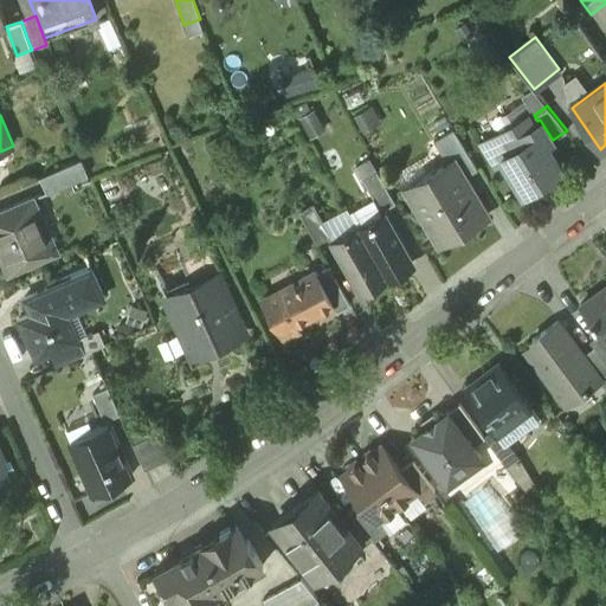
[(534,123),(528,115),(484,143),(497,165),(504,160),(526,192),(561,169),(545,142),(552,139),(540,120),(537,121),(534,123)]
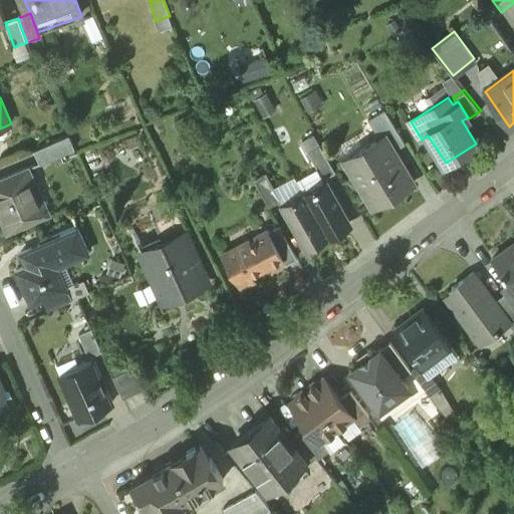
[(406,145),(386,111),(368,121),(380,141),(388,137),(396,151),(406,145)]
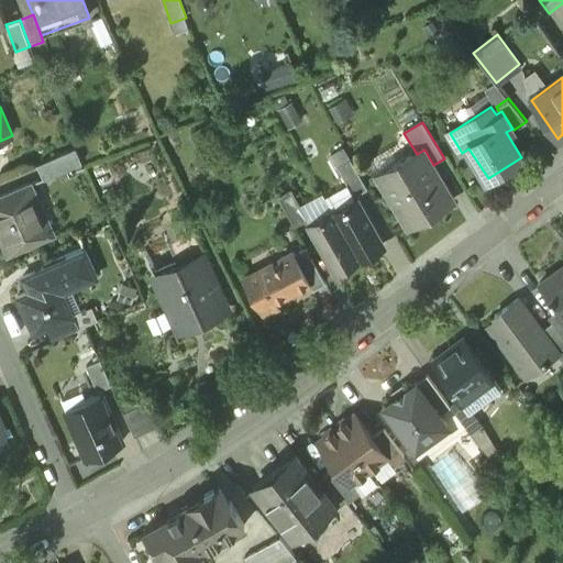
[(417,154),(377,177),(407,228),(454,200),(433,165),(424,150),(417,154)]
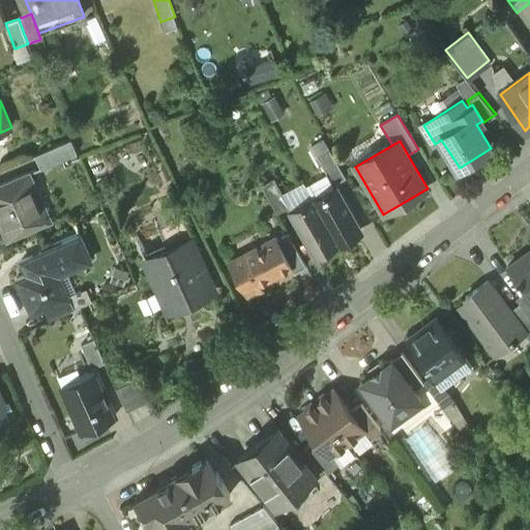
[(346,178),(331,151),(319,158),(328,175),(333,184),(346,178)]
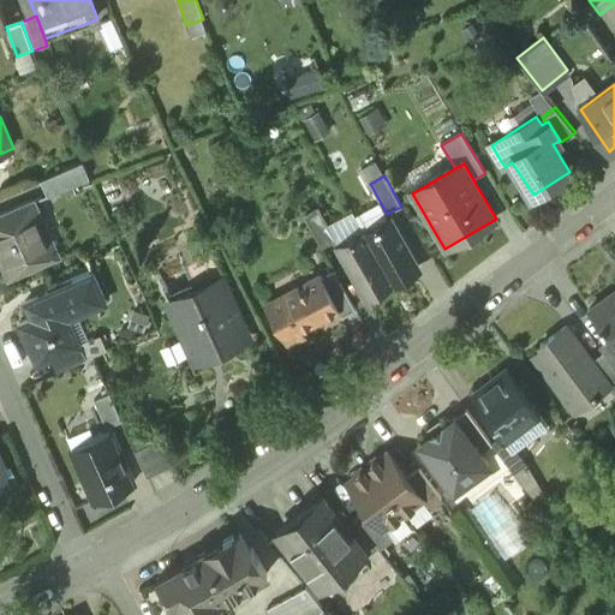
[(34,199),(0,214),(0,242),(0,258),(9,278),(53,258),(40,227),(45,225),(34,199)]
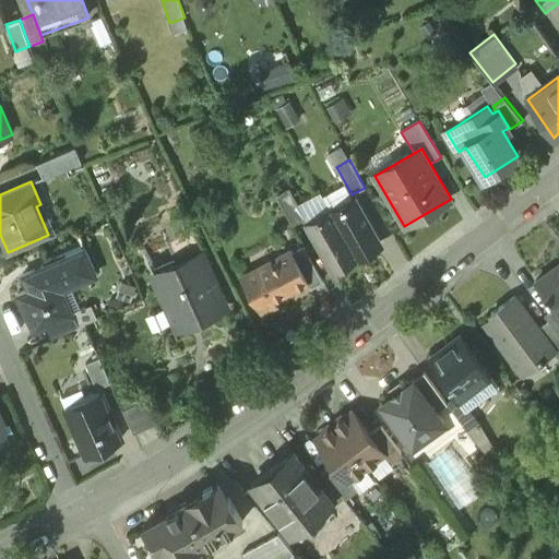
[(346,185),(323,198),(331,212),(355,256),(380,242),(356,198),(354,199),(352,194),(346,185)]
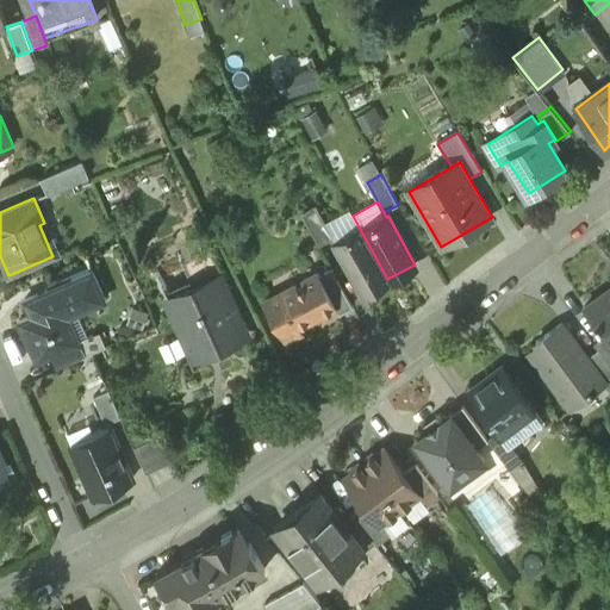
[(335,240),(317,206),(303,213),(321,247),(335,240)]
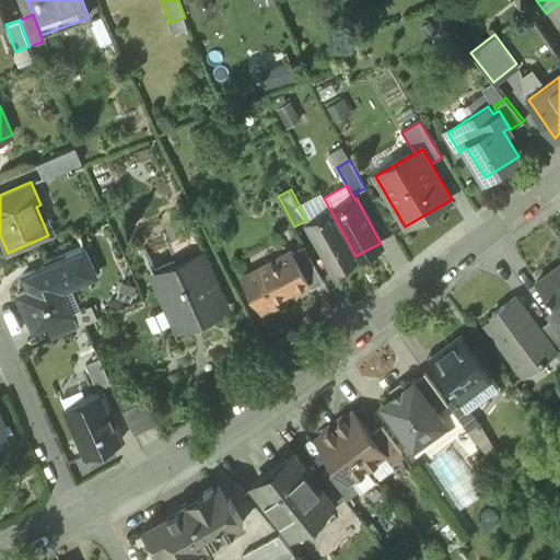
[(331,212),(307,225),(331,269),(356,256),(331,212)]
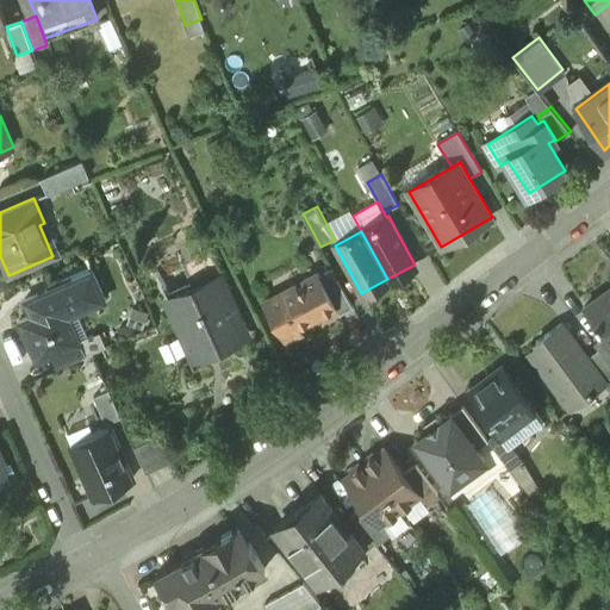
[(246,335),(210,255),(186,266),(184,261),(157,273),(195,356),(246,335)]
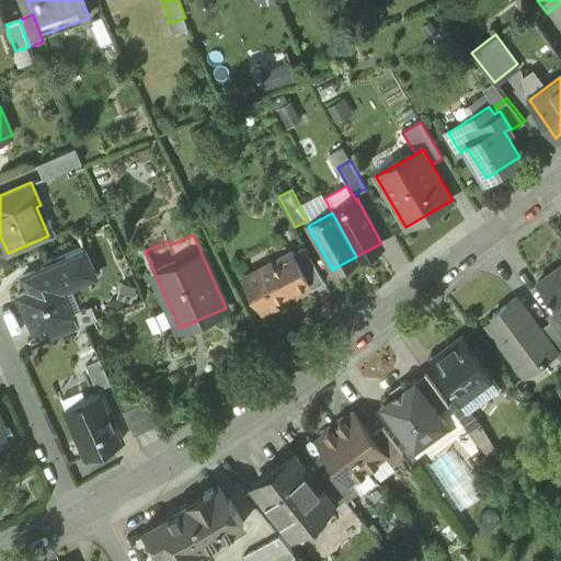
[(87,248),(33,271),(34,273),(23,277),(30,292),(18,297),(35,334),(47,329),(69,320),(67,317),(58,295),(73,288),(71,284),(98,273),(87,248)]
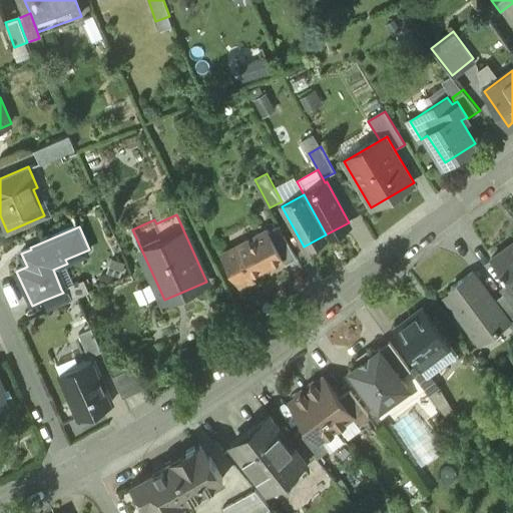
[(298,260),(280,227),(271,232),(284,259),(288,265),(298,260)]
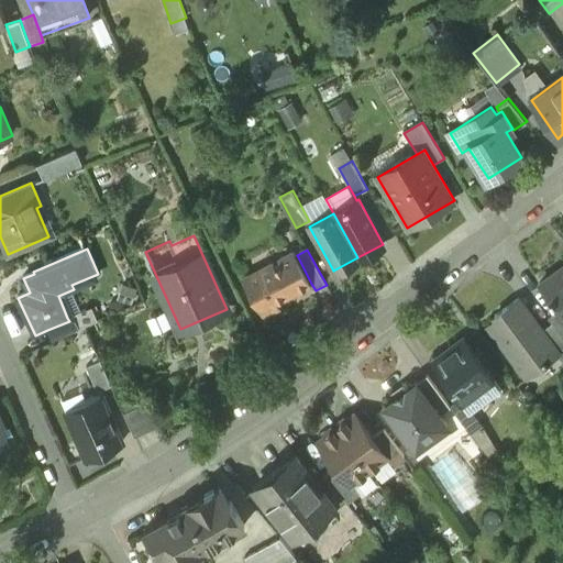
[(284,263),(276,266),(275,264),(245,280),(266,318),(282,310),(277,301),(290,295),(290,293),(297,288),(298,290),(311,284),(297,255),(296,253),(282,261),(284,263)]
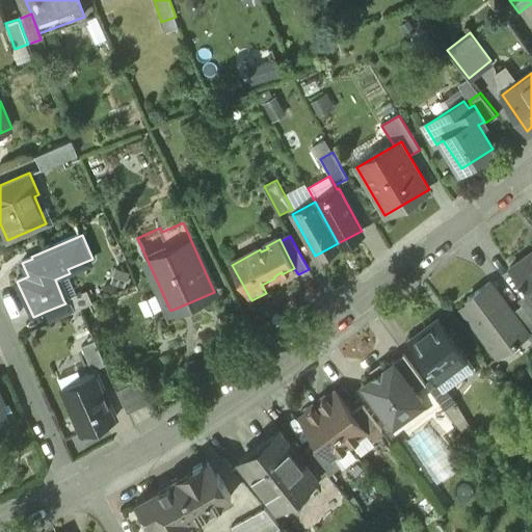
[(531,259),(530,261),(527,258),(509,270),(527,295),(531,301),(531,300),(531,259)]
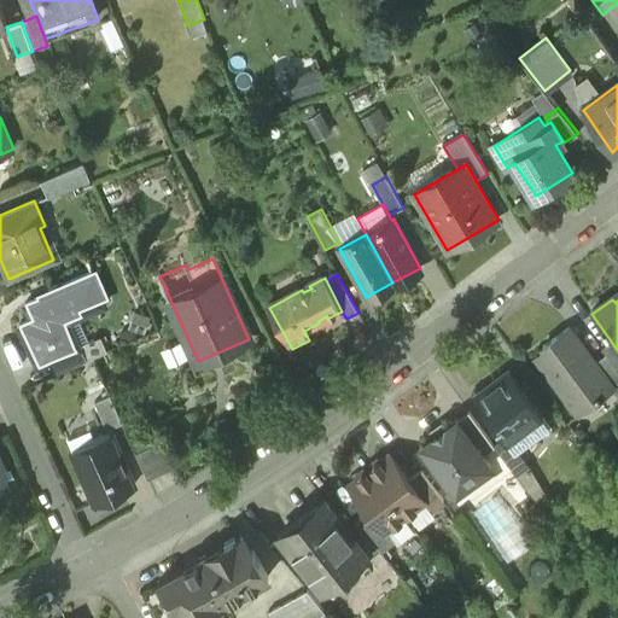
[(601,374),(569,331),(543,349),(547,354),(537,360),(579,417),(581,415),(579,413),(595,401),(598,403),(601,401),(598,396),(610,389),(610,388),(601,374)]
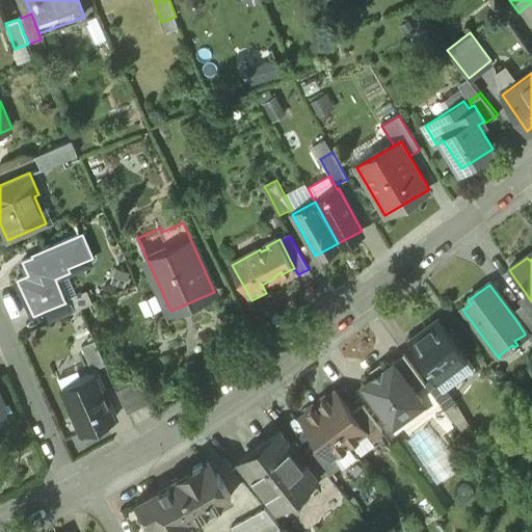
[(88,290),(63,300),(65,303),(45,312),(49,322),(94,302),(88,290)]
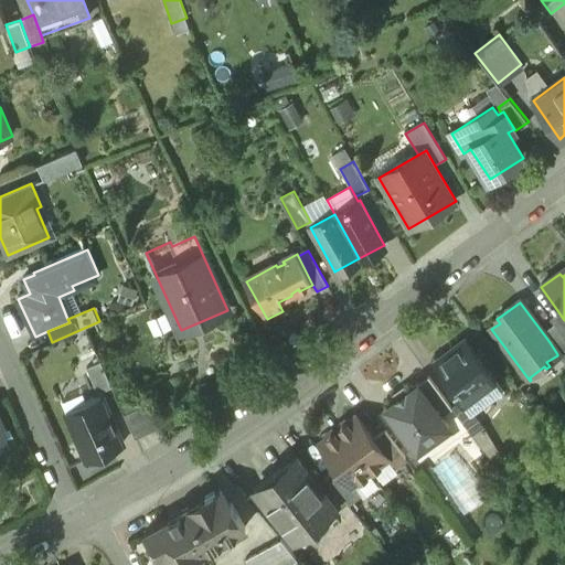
[(564,319),(564,320),(560,313),(550,320),(561,334),(564,341),(564,319)]
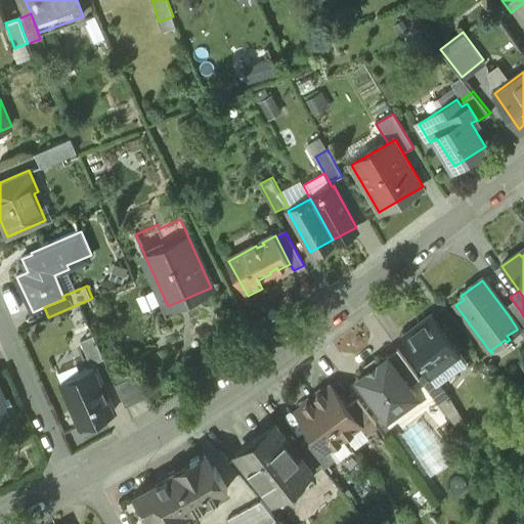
[(523,316),(520,310),(510,317),(517,329),(517,330),(522,337),(523,335),(523,316)]
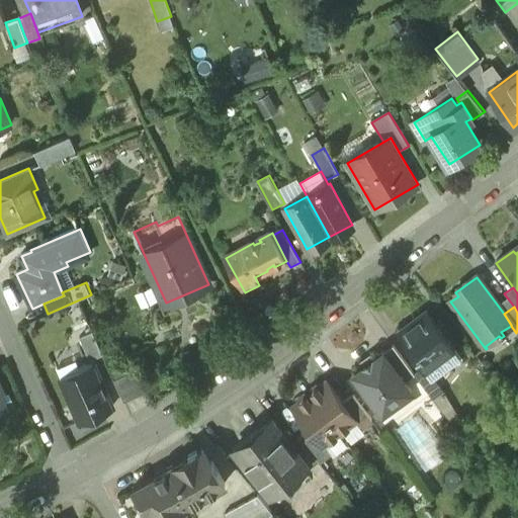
[(462,358),(429,313),(399,335),(425,370),(426,369),(433,379),(462,358)]
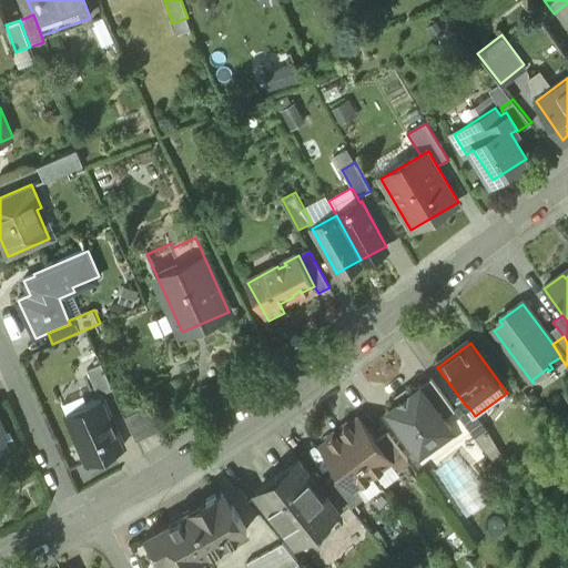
[(102,364),(89,369),(92,376),(87,378),(92,392),(98,389),(100,395),(112,389),(102,364)]
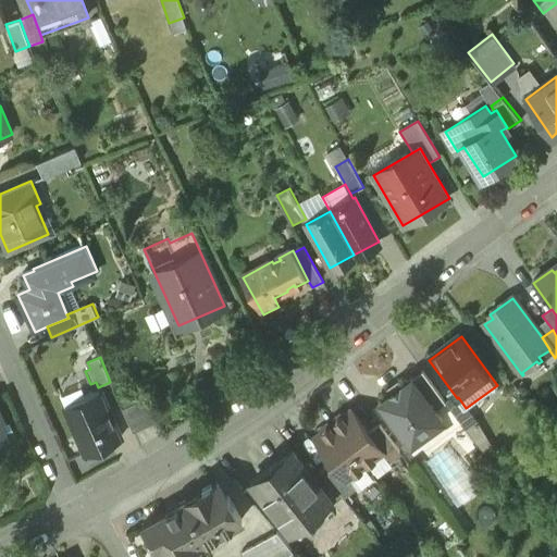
[(444,405),(421,373),(411,380),(434,411),(444,405)]
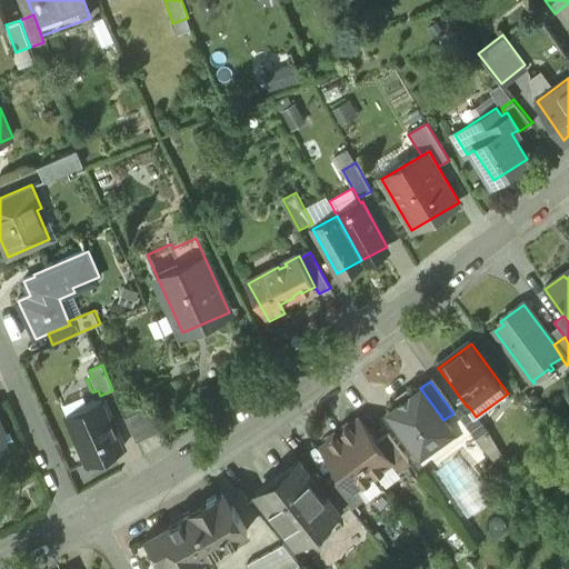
[(420,388),(388,411),(419,455),(451,431),(443,420),(420,388)]
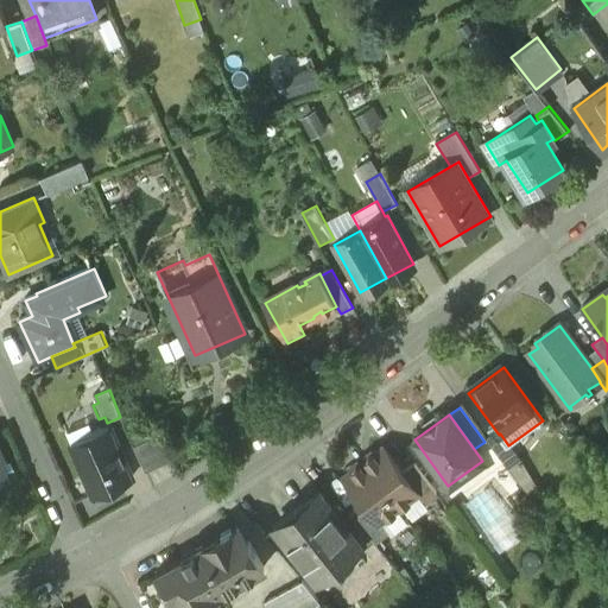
[(109,430),(92,437),(94,442),(75,450),(95,494),(131,479),(109,430)]
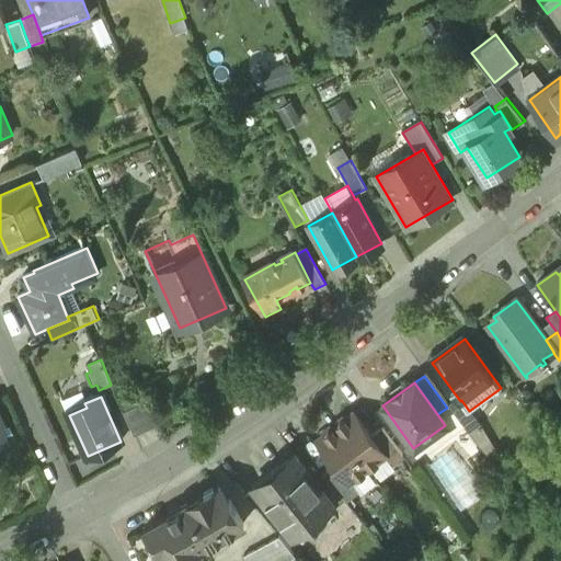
[(469,411),(461,400),(460,401),(448,410),(468,436),(480,426),(469,411)]
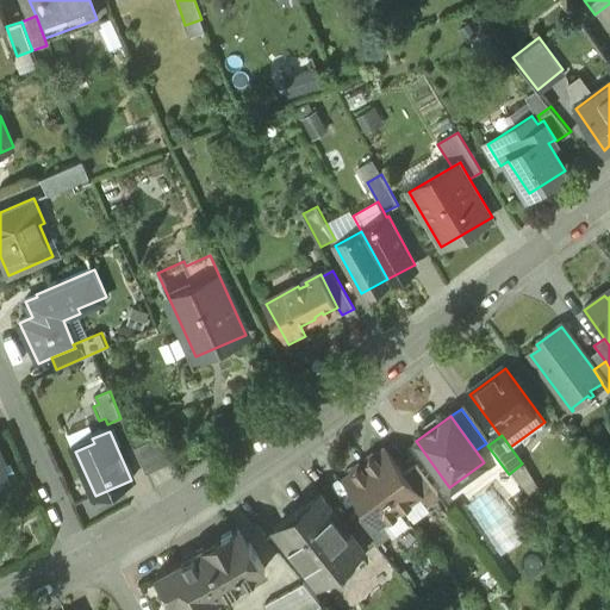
[(160,437),(135,449),(145,475),(172,464),(160,437)]
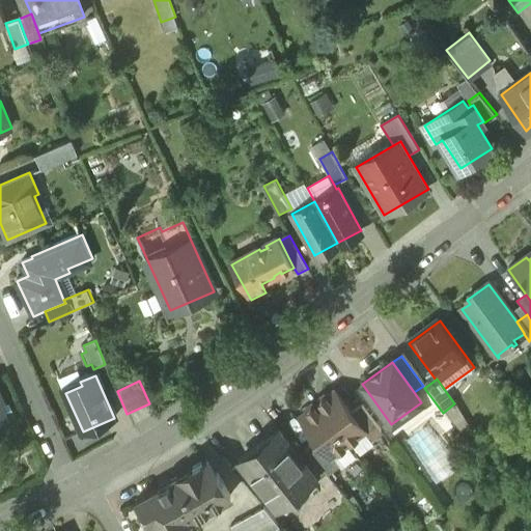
[(352,412),(335,390),(316,403),(346,443),(364,429),(352,412)]
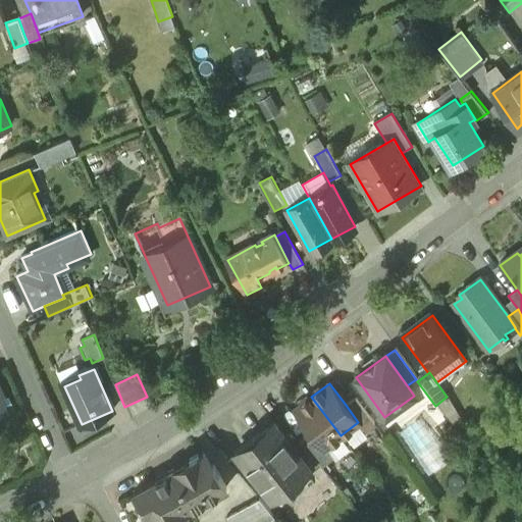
[(341,435),(311,397),(293,410),(310,432),(322,449),(323,448),(341,435)]
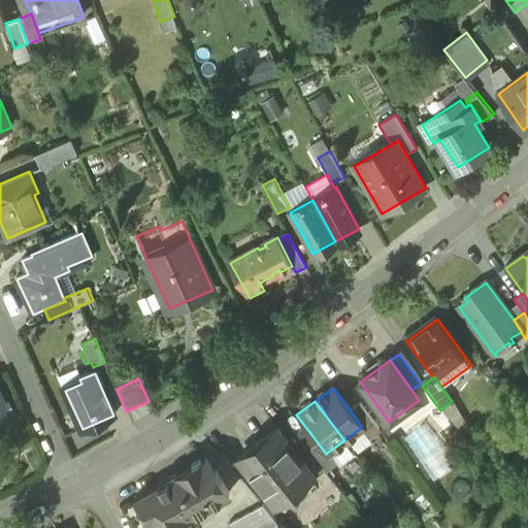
[(378,430),(358,402),(350,409),(362,427),(369,437),(378,430)]
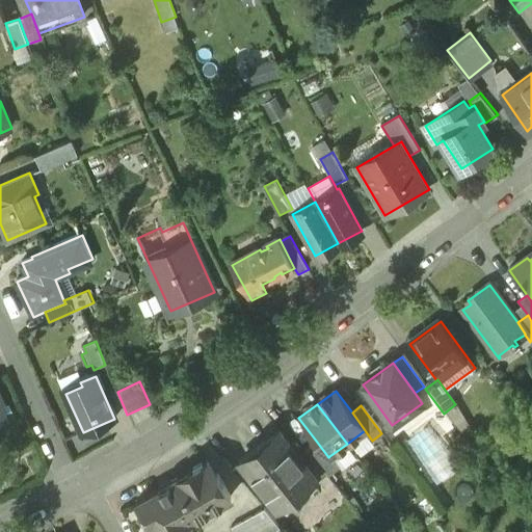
[(300,457),(280,431),(241,462),(277,508),(315,478),(316,478),(300,457)]
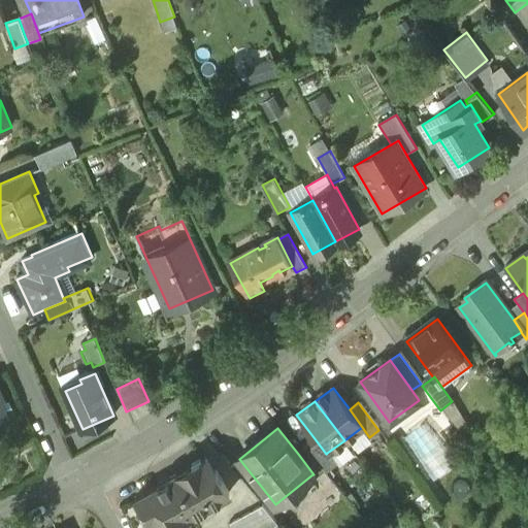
[(326,454),(314,437),(303,444),(306,448),(326,473),(336,465),(327,453),(326,454)]
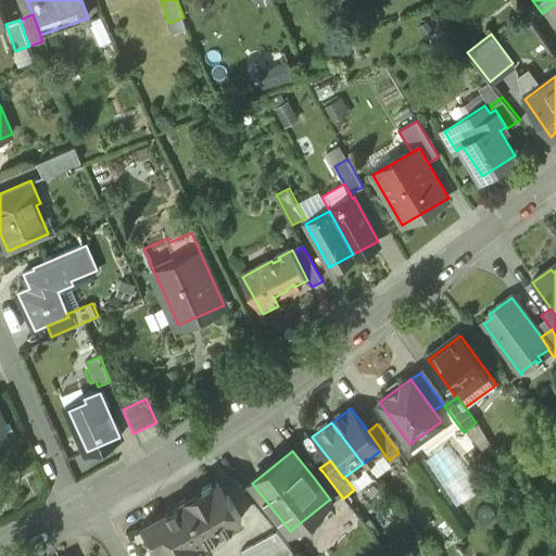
[(343,498),(323,471),(314,478),(330,500),(329,500),(333,506),(343,498)]
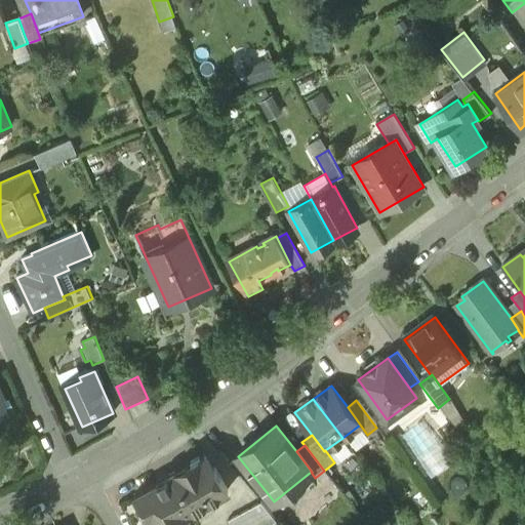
[(168,476),(135,494),(136,496),(139,494),(153,518),(150,520),(152,524),(178,524),(195,517),(192,512),(228,491),(215,469),(212,471),(204,456),(187,466),(190,471),(179,476),(177,474),(170,478),(168,476)]
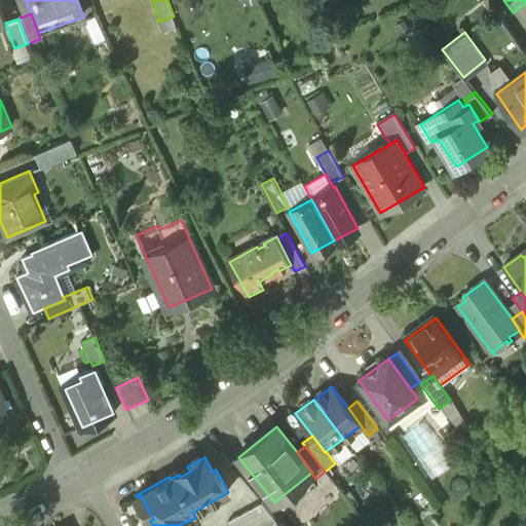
[(261,503),(229,521),(232,525),(267,525),(276,521),(261,503)]
